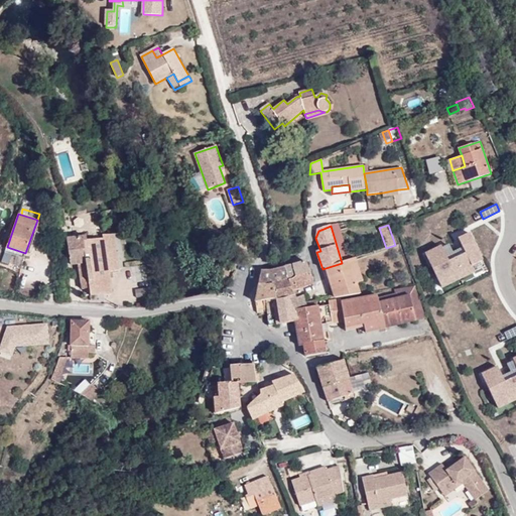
[(425,254),(438,281),(482,260),(469,233),(458,238),(463,249),(466,253),(448,261),(442,249),(441,246),(425,254)]
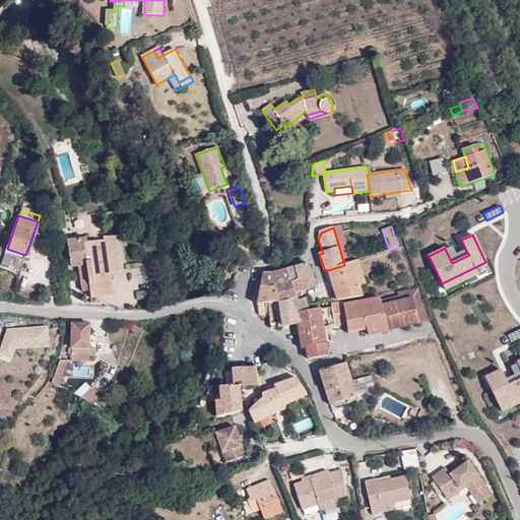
[(120,271),(116,251),(113,236),(104,238),(104,240),(88,242),(86,237),(66,240),(70,268),(78,267),(82,293),(90,291),(90,299),(113,296),(110,273),(120,271)]
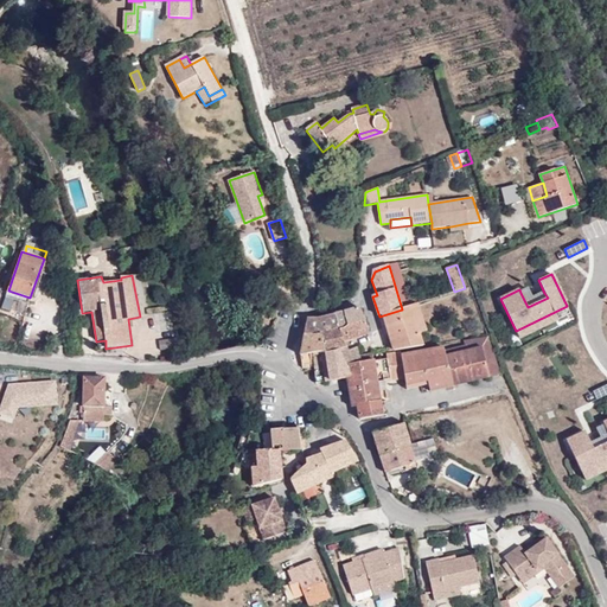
[(548,298),(544,293),(532,298),(529,289),(521,293),(528,307),(548,298)]
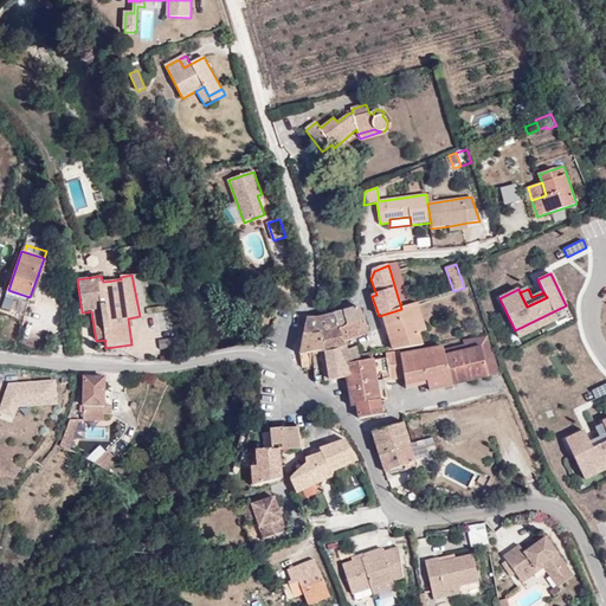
[(30,297),(8,290),(7,295),(17,298),(17,300),(27,303),(30,297)]
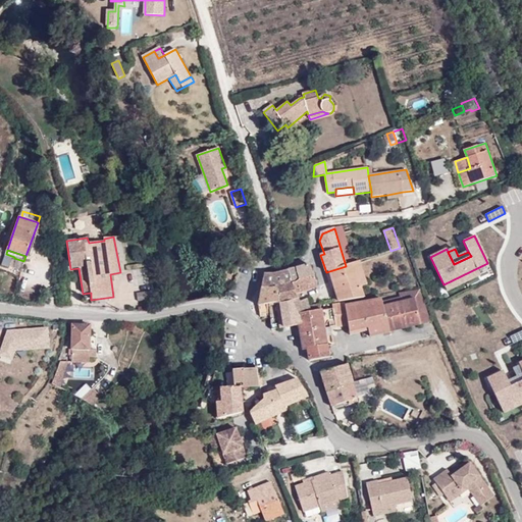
[(367,285),(360,261),(354,263),(362,288),(367,285)]
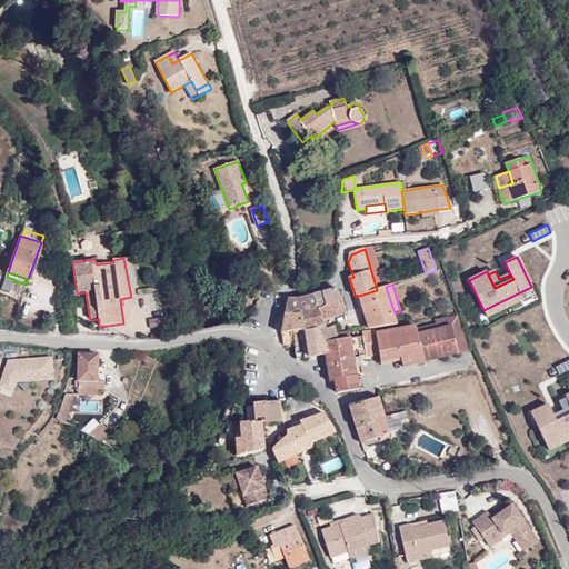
[(395,313),(386,287),(377,290),(359,296),(366,317),(370,330),(376,329),(398,325),(395,313)]
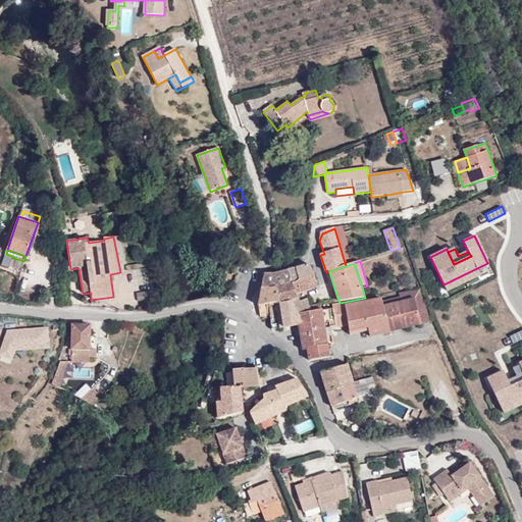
[(444,284),(447,291),(490,269),(487,263),(444,284)]
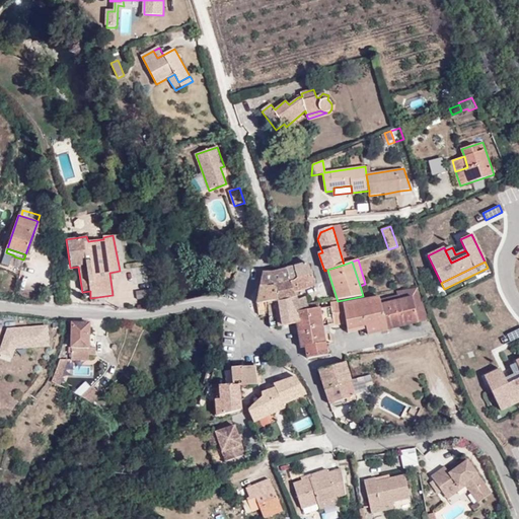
[(307,264),(295,268),(296,273),(289,274),(292,284),(295,293),(300,291),(314,286),(307,264)]
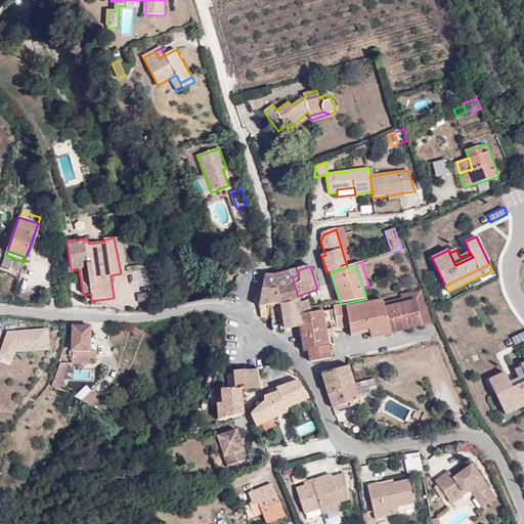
[(266,275),(263,290),(278,289),(295,287),(292,276),(299,275),(298,270),(298,269),(272,275),(266,275)]
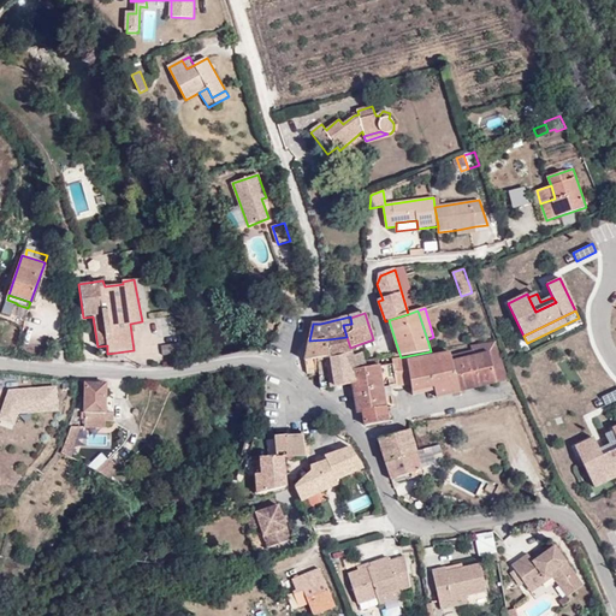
[(345,356),(354,371),(367,368),(365,360),(362,354),(360,355),(354,356),(350,348),(347,337),(327,339),(331,360),(345,356)]
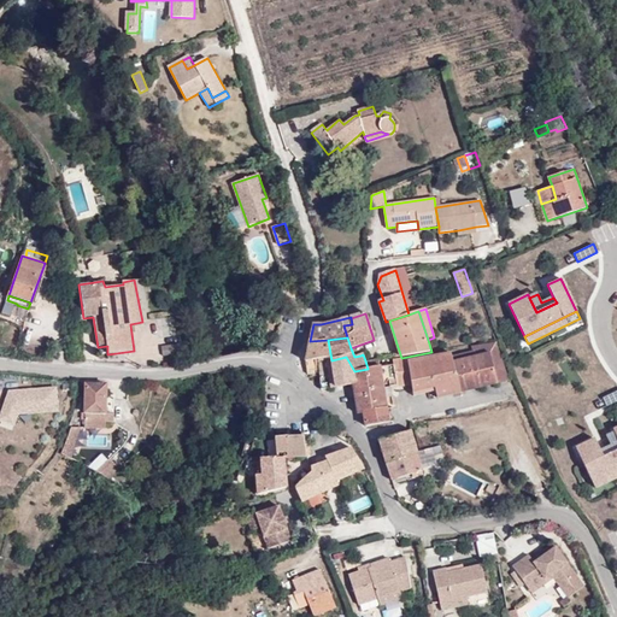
[(309,375),(319,372),(319,360),(331,360),(328,340),(310,341),(306,362),(309,375)]
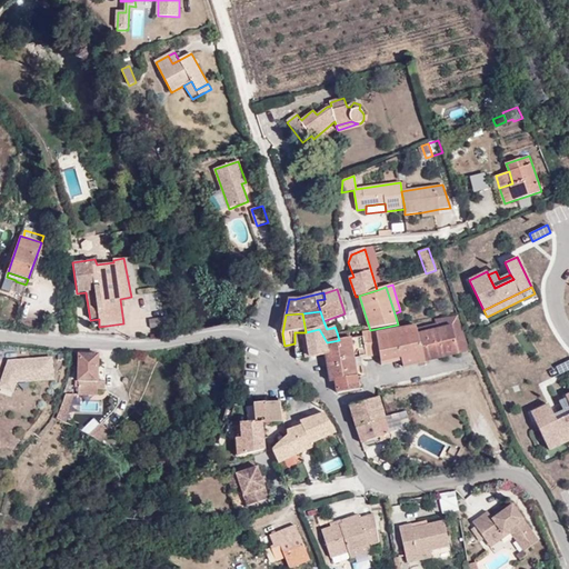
[(448,357),(470,351),(458,316),(436,320),(436,326),(417,329),(416,325),(377,332),(380,353),(381,362),(401,358),(402,361),(403,365),(417,361),(417,365),(426,363),(425,359),(447,353),(448,357)]
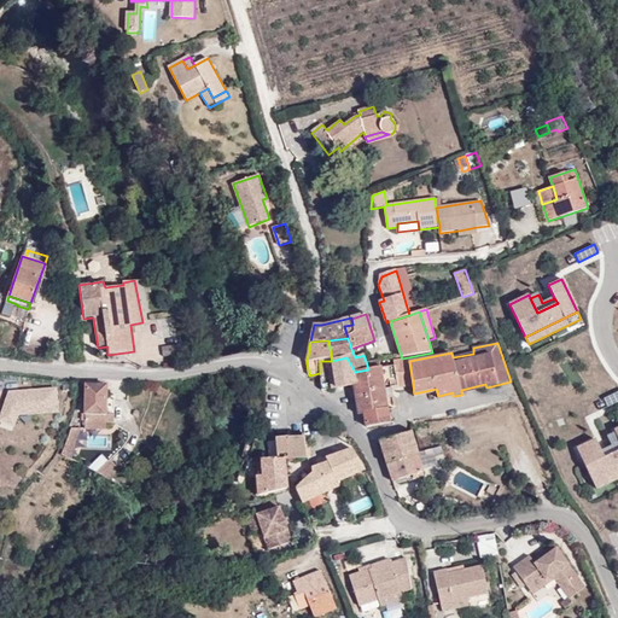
[(184,350),(182,344),(164,348),(163,348),(164,357),(185,354),(184,350)]
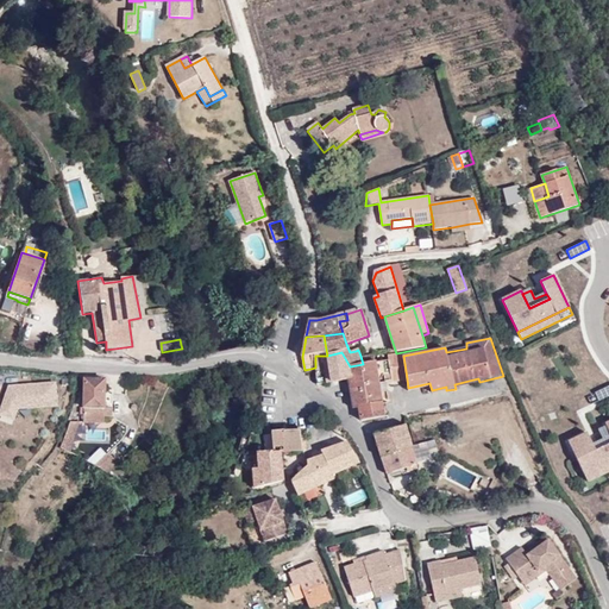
[(318,385),(347,380),(349,378),(350,366),(341,352),(327,356),(315,356),(315,368),(318,385)]
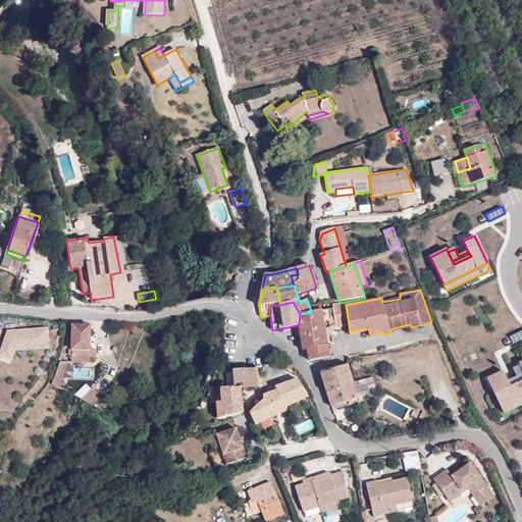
[(311,312),(323,309),(321,303),(309,305),(311,312)]
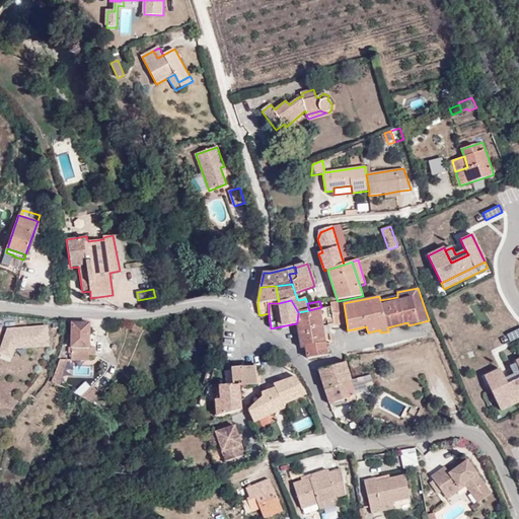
[(347,322),(344,303),(332,305),(321,307),(309,310),(298,312),(297,322),(296,323),(301,349),(305,348),(307,359),(328,355),(327,344),(325,336),(324,326),(328,325),(347,322)]
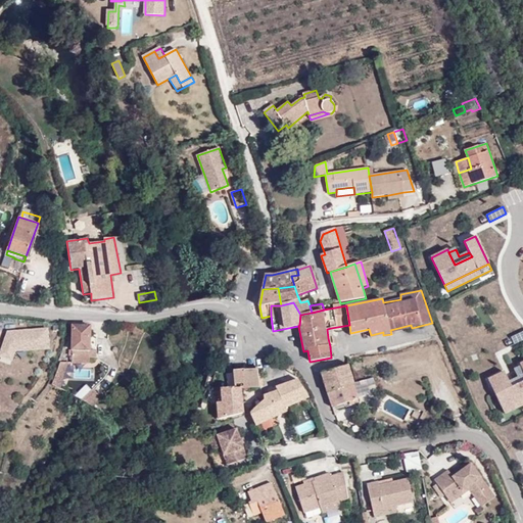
[(91,325),(70,325),(69,349),(72,349),(70,363),(87,363),(87,358),(95,358),(95,351),(90,351),(89,350),(91,325)]
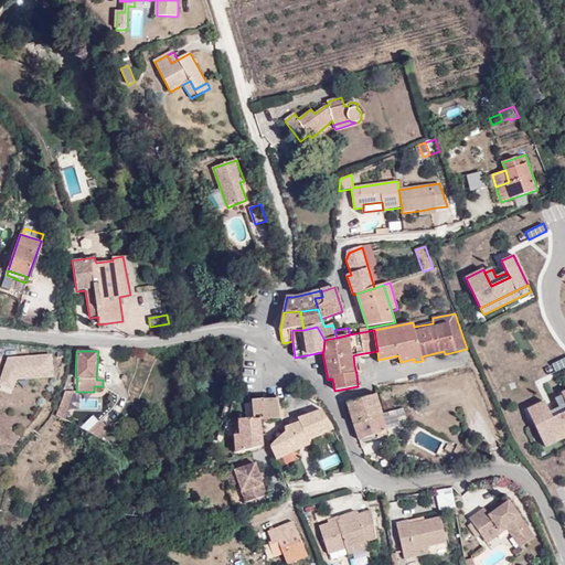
[(423,361),(445,354),(444,351),(422,356),(423,361)]
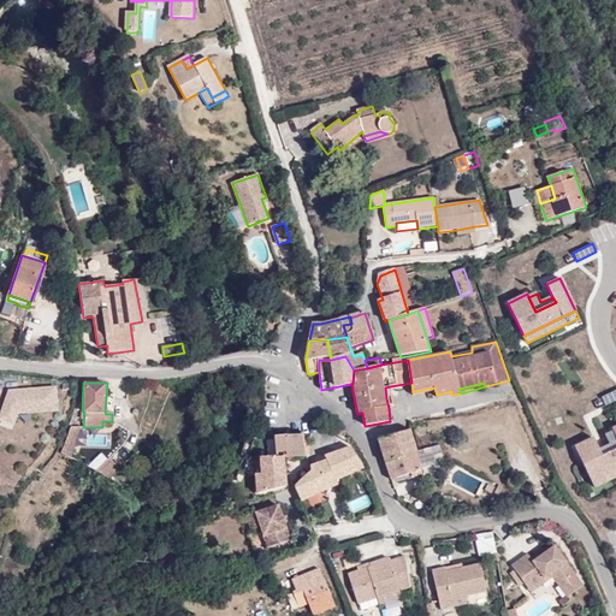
[(13,398),(4,400),(0,409),(0,419),(12,424),(16,413),(55,410),(54,386),(13,390),(13,398)]
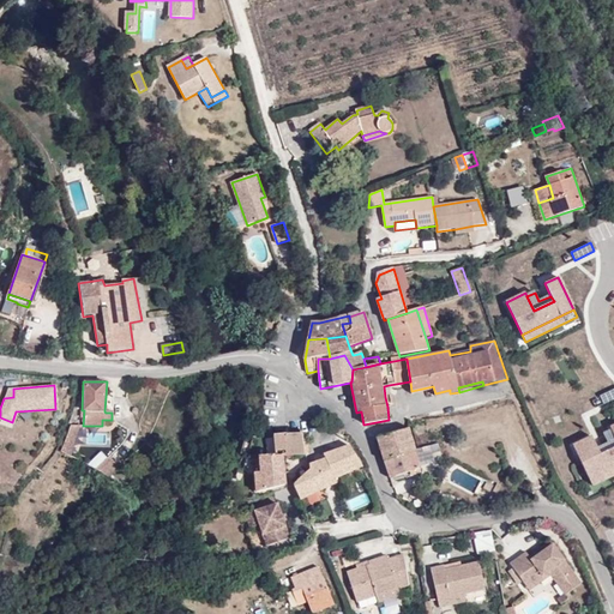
[(13,397),(13,389),(7,389),(4,398),(13,397)]
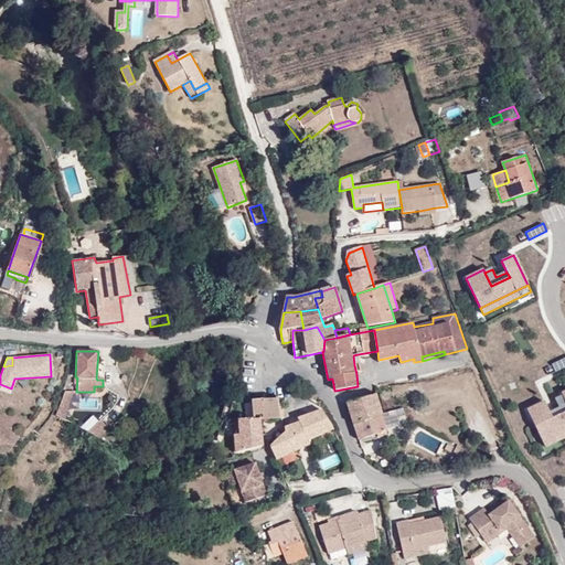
[(564,358),(553,364),(556,372),(564,366),(564,358)]
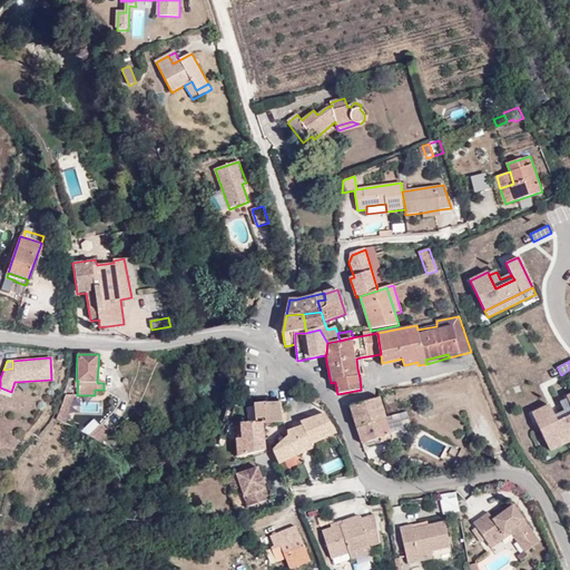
[(569,394),(568,396),(569,400),(569,402),(569,415),(559,421),(556,416),(550,405),(532,414),(548,444),(569,432),(569,394)]
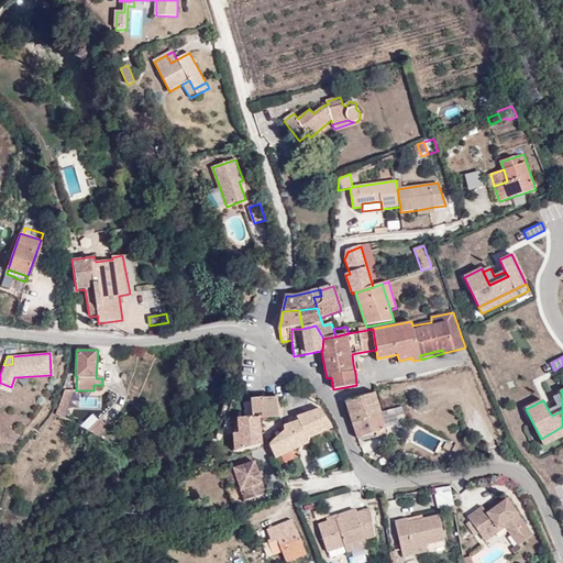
[(58,407),(63,408),(59,415),(63,417),(73,390),(64,390),(58,407)]
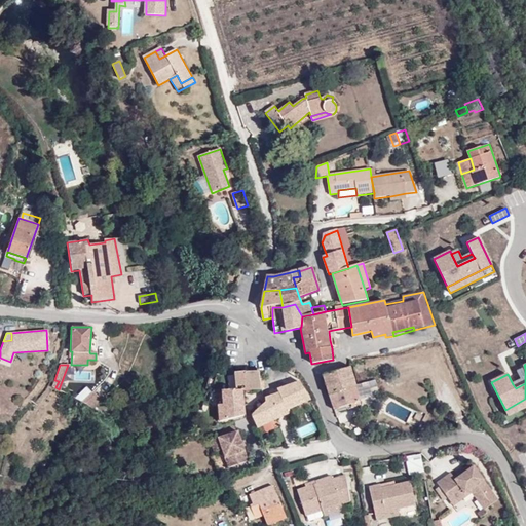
[(350,368),(324,376),(334,410),(347,406),(348,410),(362,406),(350,368)]
